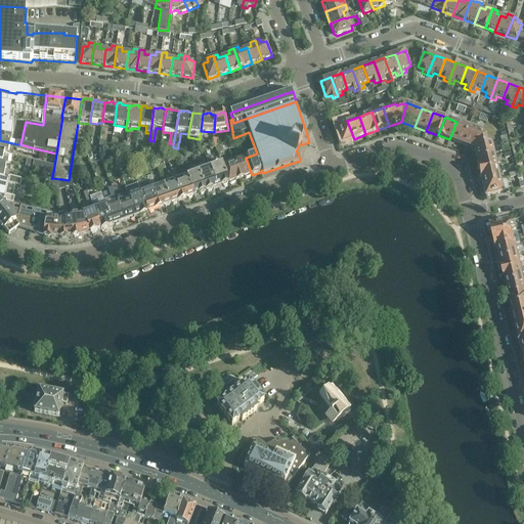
[(347,121),(338,124),(338,125),(336,126),(343,143),(354,139),(347,121)]
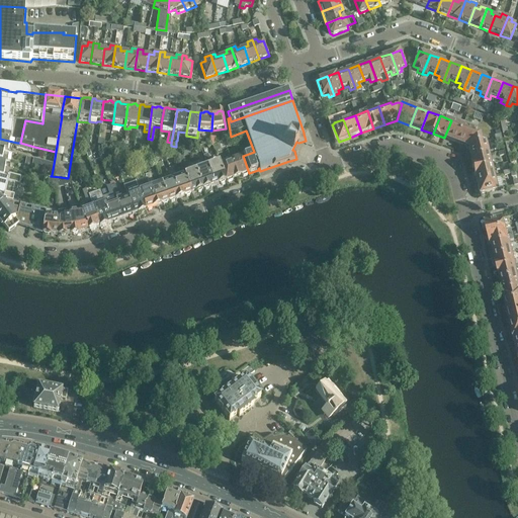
[(451,120),(444,138),(456,143),(463,124),(451,120)]
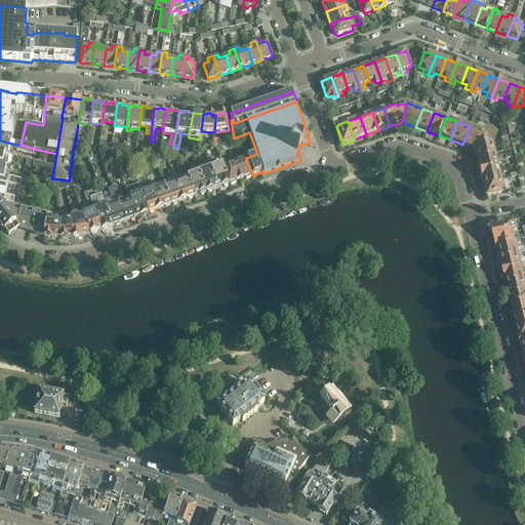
[(470,126),(462,145),(474,149),(487,137),(482,135),(483,131),(470,126)]
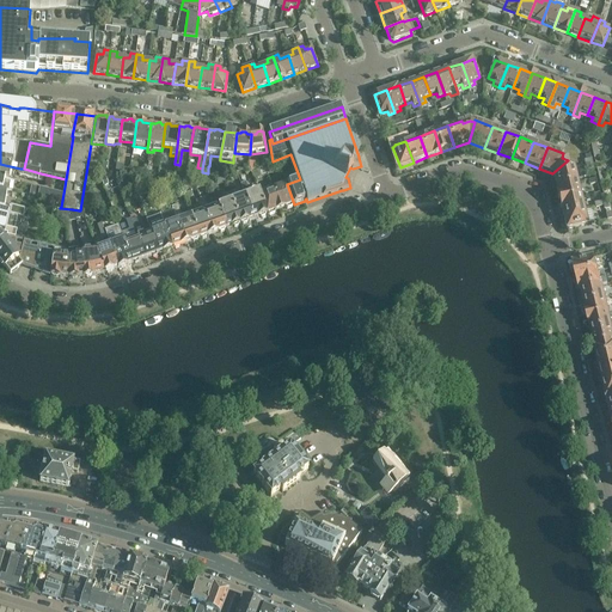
[(591,159),(586,160),(583,160),(586,171),(593,170),(591,159)]
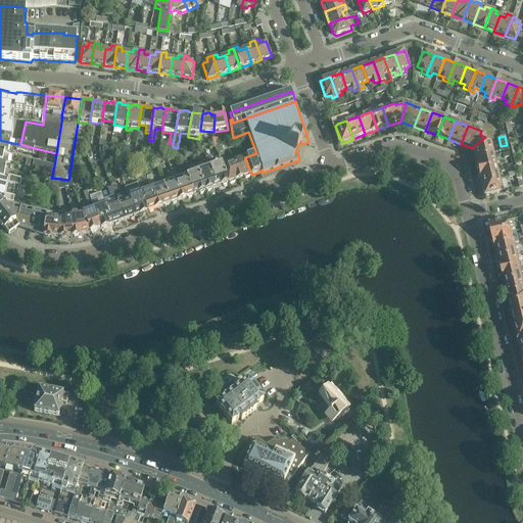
[(485,137),(472,148),(475,161),(494,156),(491,143),(487,144),(485,137)]
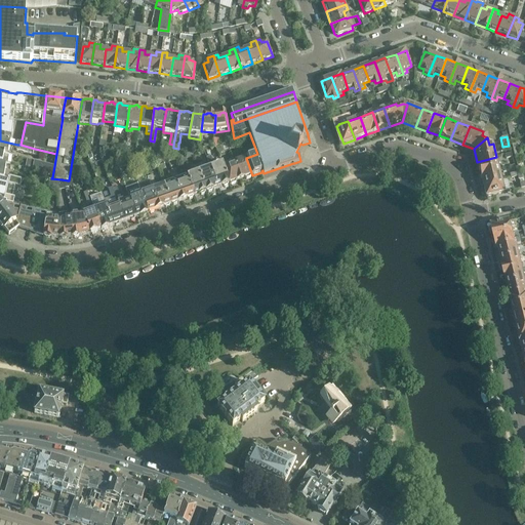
[(0,153),(4,154),(12,156),(14,149),(16,150),(15,151),(33,155),(39,156),(40,150),(35,149),(21,145),(17,145),(10,143),(4,142),(0,140),(0,153)]
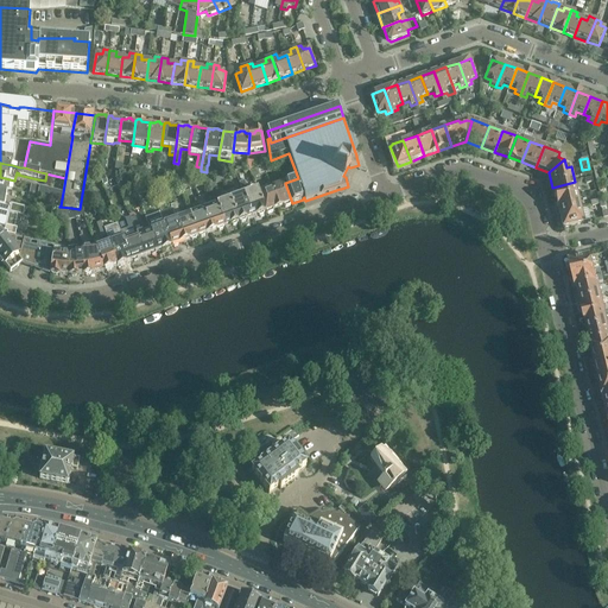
[(144,168),(130,165),(128,175),(134,176),(143,176),(144,168)]
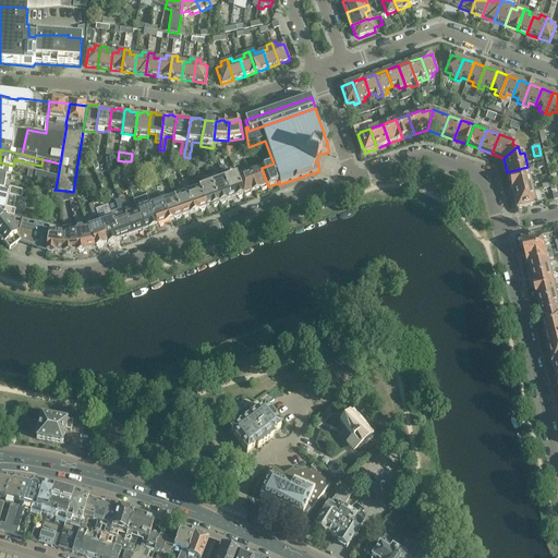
[(198,161),(197,170),(209,166),(210,160),(198,161)]
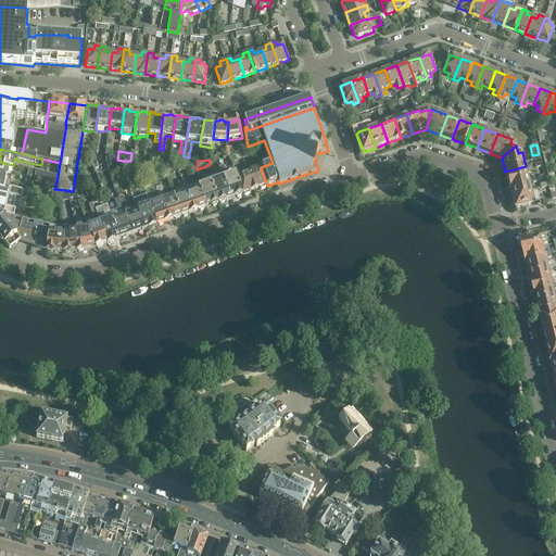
[(0,162),(0,175),(7,176),(7,174),(12,175),(13,165),(4,163),(0,162)]
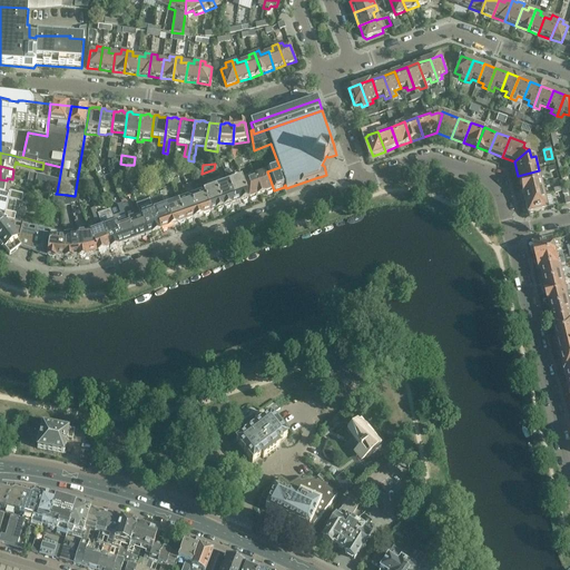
[(224,169),(224,172),(227,178),(237,204),(242,202),(244,203),(247,202),(248,200),(248,199),(241,177),(239,175),(233,176),(232,175),(228,167),(224,169)]
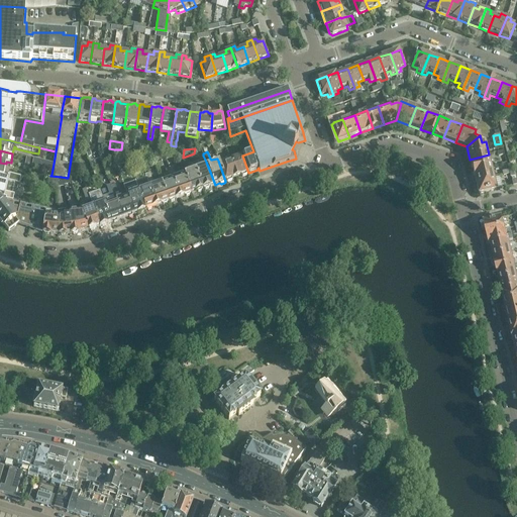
[(489,154),(470,160),(473,172),(492,167),(489,154)]
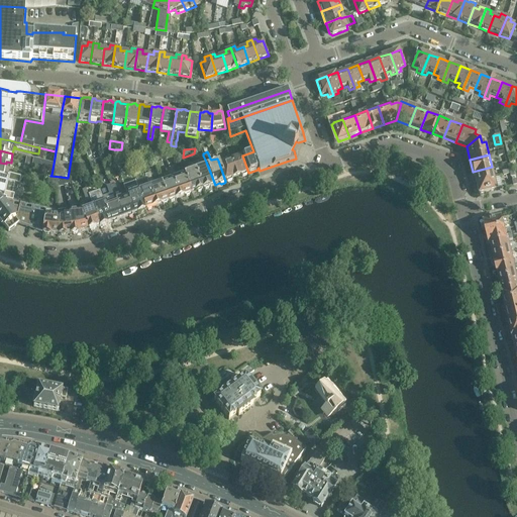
[(242,156),(230,160),(237,177),(241,175),(243,177),(247,175),(247,173),(248,173),(242,156)]
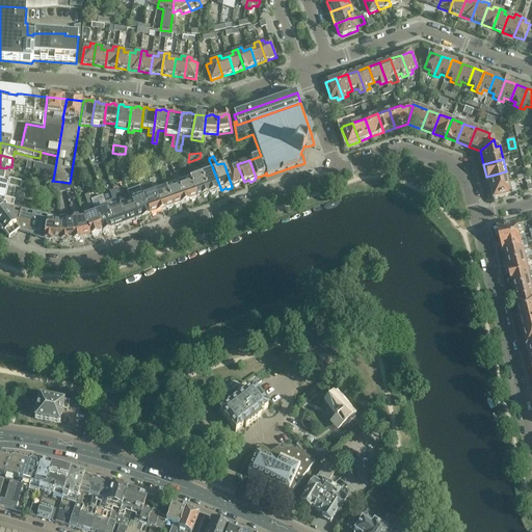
[(25,173),(53,180),(55,168),(27,161),(25,173)]
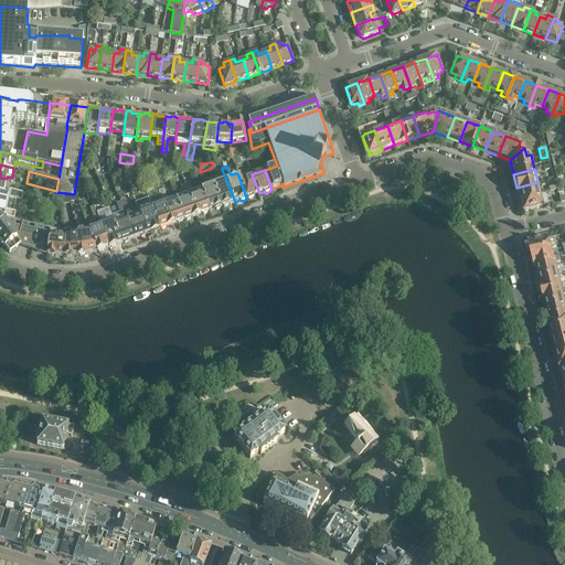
[(254,195),(259,193),(252,174),(251,171),(238,176),(246,198),(247,198),(249,199),(254,198),(254,195)]
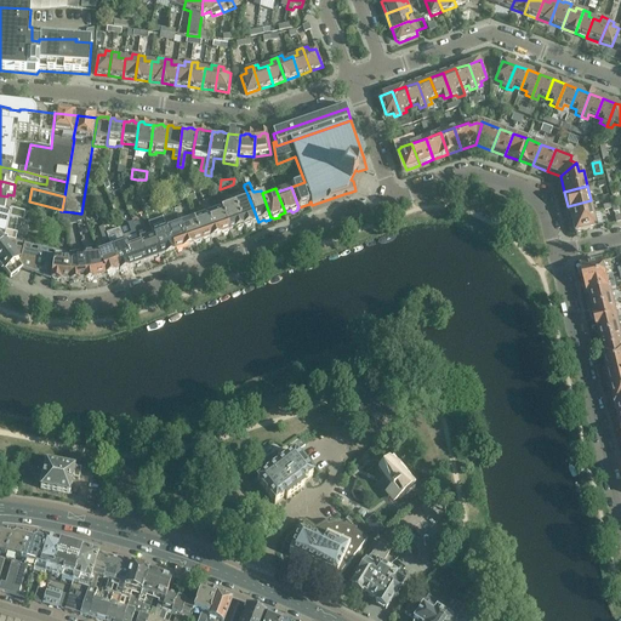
[(248,194),(233,199),(244,227),(245,227),(248,228),(251,227),(251,224),(258,222),(248,194)]
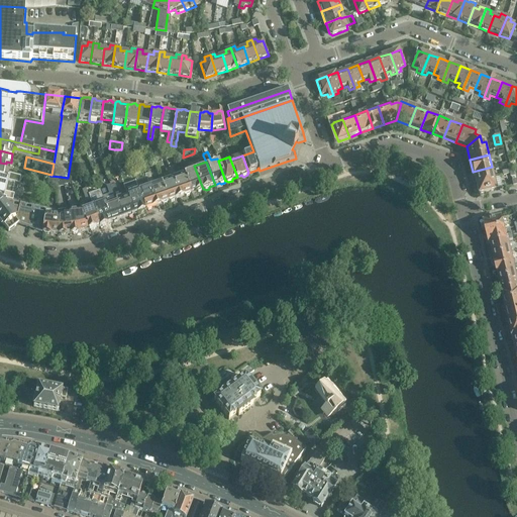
[(201,190),(203,189),(194,166),(188,168),(187,163),(181,165),(183,171),(191,193),(196,192),(197,193),(200,192),(201,190)]
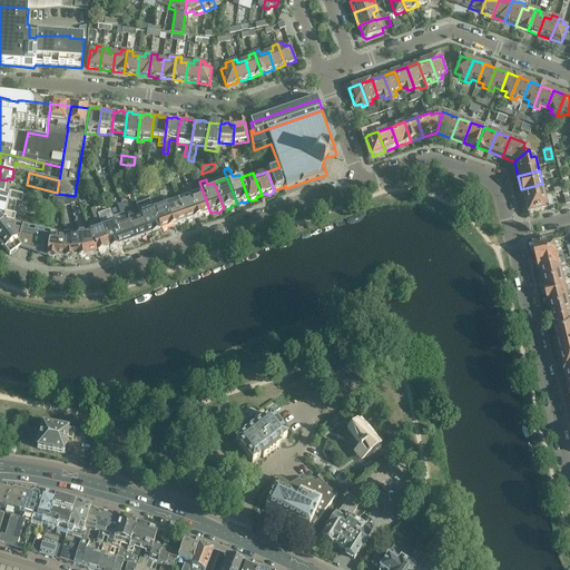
[(542,184),(521,189),(524,202),(546,196),(542,184)]
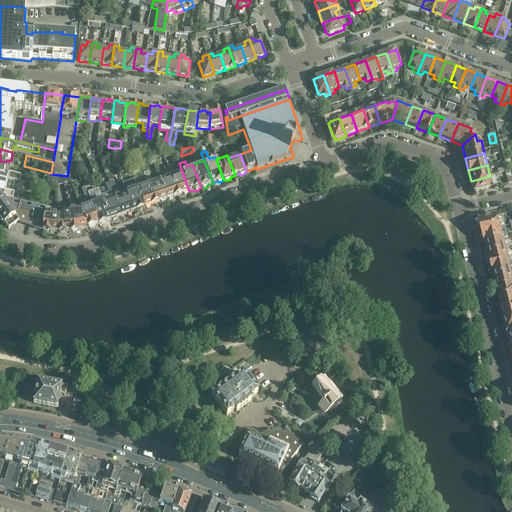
[(170,173),(179,195),(182,194),(184,195),(187,194),(187,192),(189,191),(181,169),(170,173)]
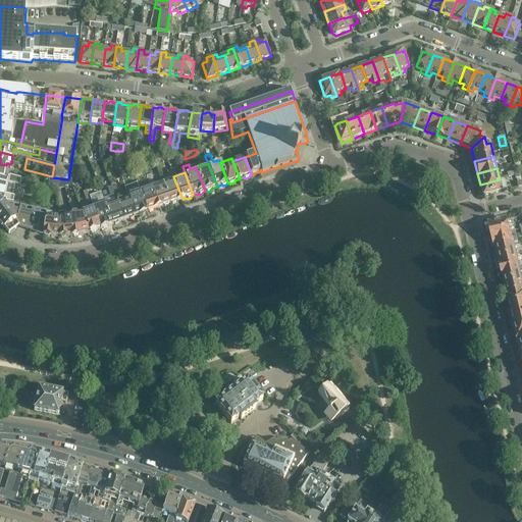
[(153,174),(147,176),(158,208),(162,206),(164,207),(167,206),(168,204),(170,204),(162,180),(155,183),(155,180),(153,174)]
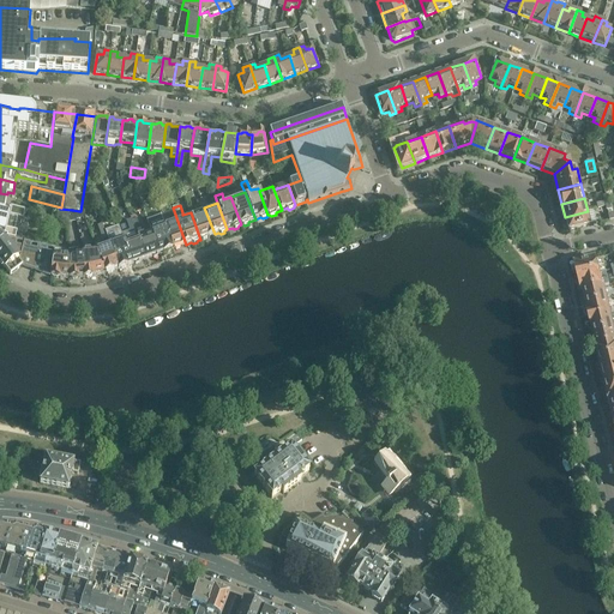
[(0,232),(5,233),(5,236),(16,239),(19,240),(22,234),(17,233),(13,232),(14,226),(16,226),(17,218),(30,221),(32,211),(11,206),(10,212),(5,211),(0,210),(0,232)]
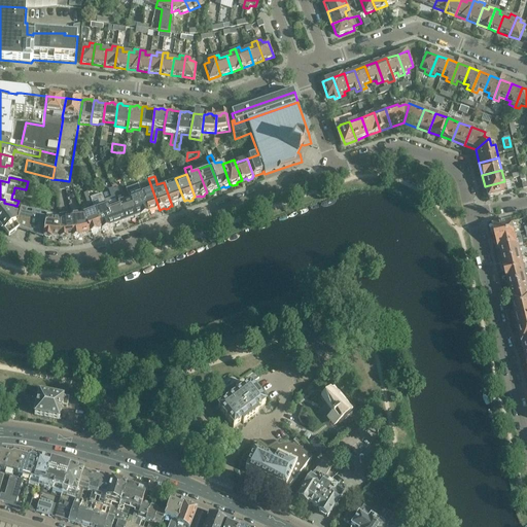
[(110,178),(105,180),(111,199),(116,197),(112,186),(110,178)]
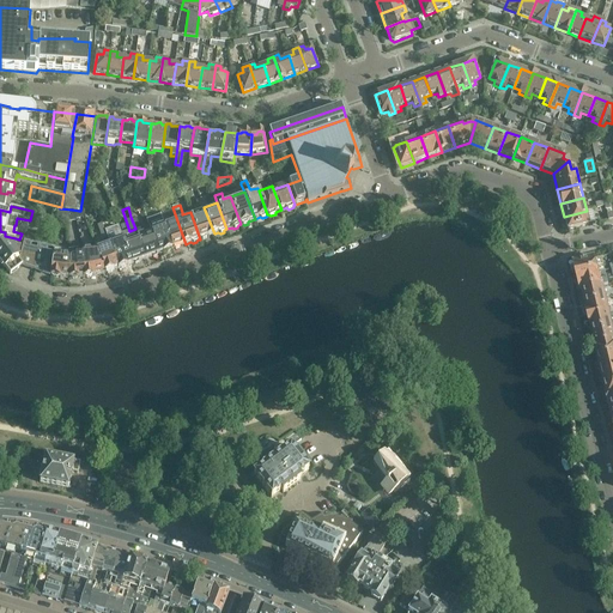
[(164,224),(164,226),(164,228),(173,249),(175,250),(178,249),(180,247),(186,244),(173,207),(168,210),(171,219),(163,223),(164,224)]
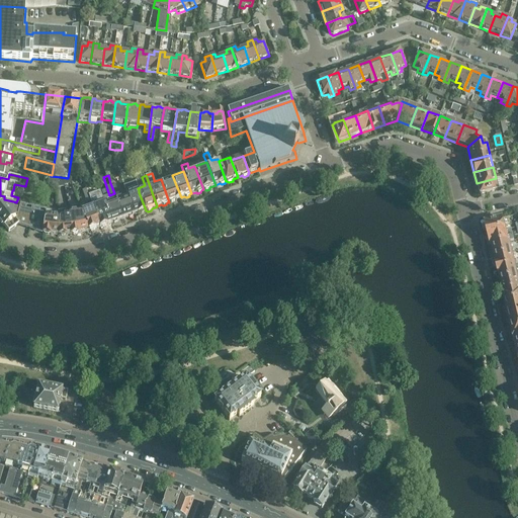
[(172,175),(161,179),(169,202),(171,203),(174,202),(174,200),(181,197),(172,175)]
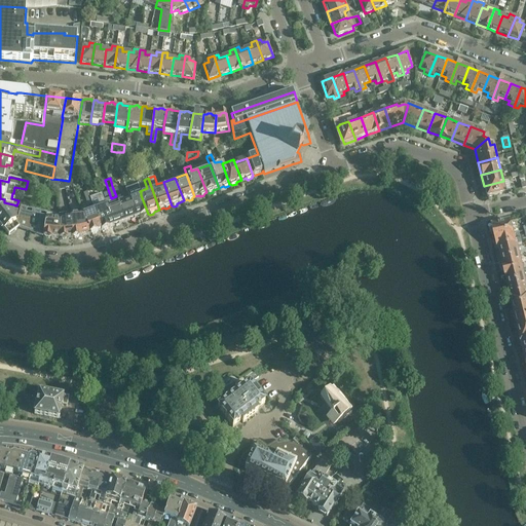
[(62,180),(51,179),(50,185),(51,185),(51,189),(59,190),(58,185),(62,185),(62,180)]
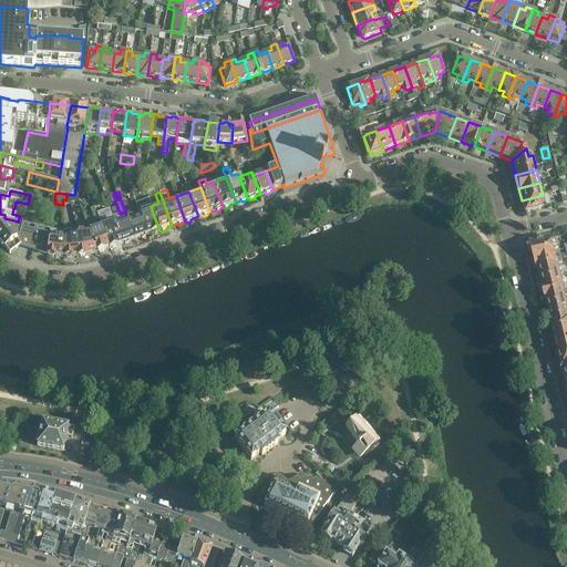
[(543,195),(522,200),(525,213),(545,208),(544,204),(543,195)]
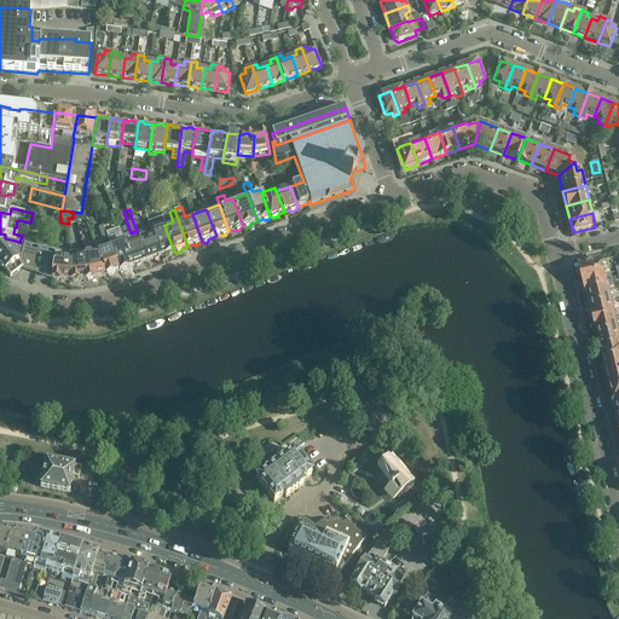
[(138,217),(132,219),(137,231),(143,229),(138,217)]
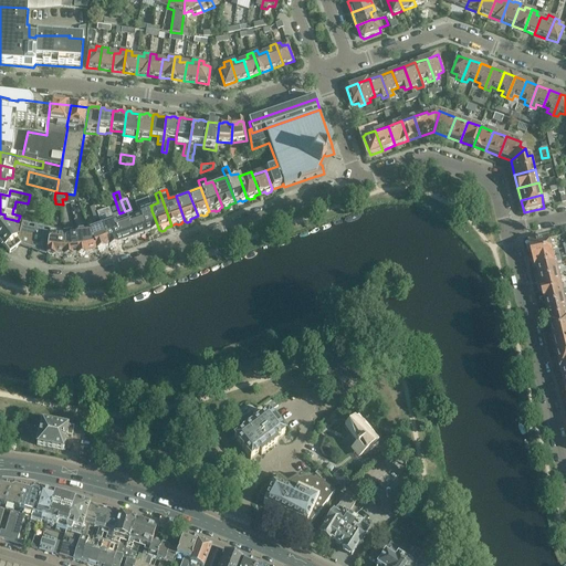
[(93,203),(87,206),(93,221),(98,219),(93,203)]
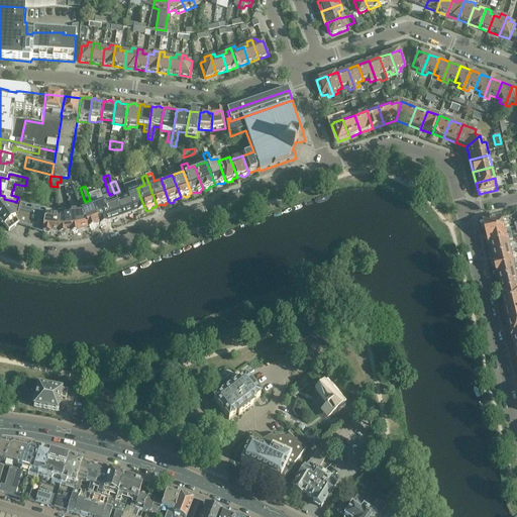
[(128,196),(129,199),(134,214),(139,212),(141,213),(143,212),(144,210),(145,210),(138,192),(138,189),(127,193),(128,196)]
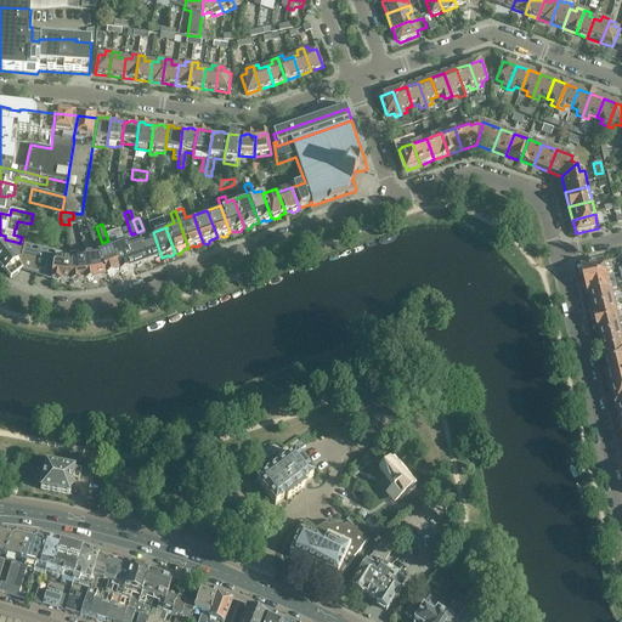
[(139,237),(141,244),(148,263),(154,260),(157,261),(159,260),(160,258),(162,258),(156,239),(153,232),(139,237)]
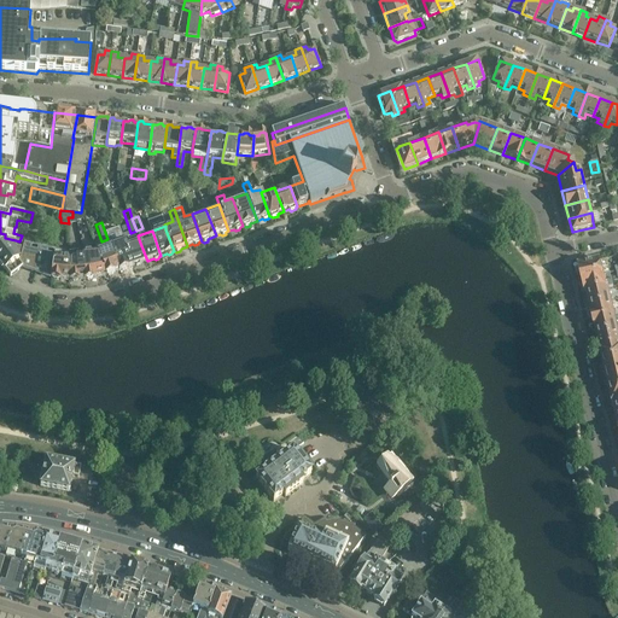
[(0,266),(1,267),(5,270),(6,269),(11,277),(23,268),(41,274),(50,278),(56,252),(56,250),(24,243),(16,240),(5,238),(3,237),(1,237),(0,235),(0,266)]
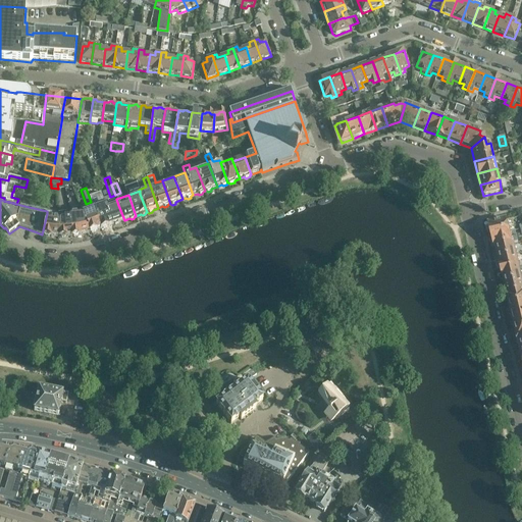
[(105,204),(107,209),(113,224),(114,224),(116,225),(118,224),(119,222),(124,220),(118,205),(116,199),(105,204)]
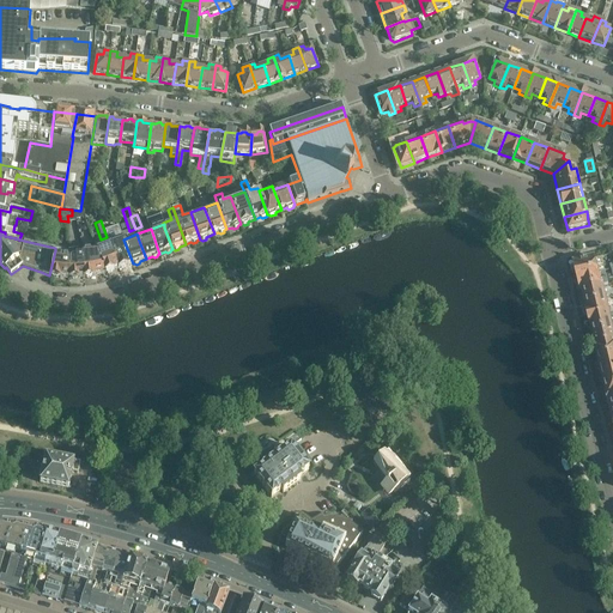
[(123,240),(110,243),(119,268),(121,267),(122,268),(125,267),(126,266),(128,266),(133,263),(126,246),(123,240)]
